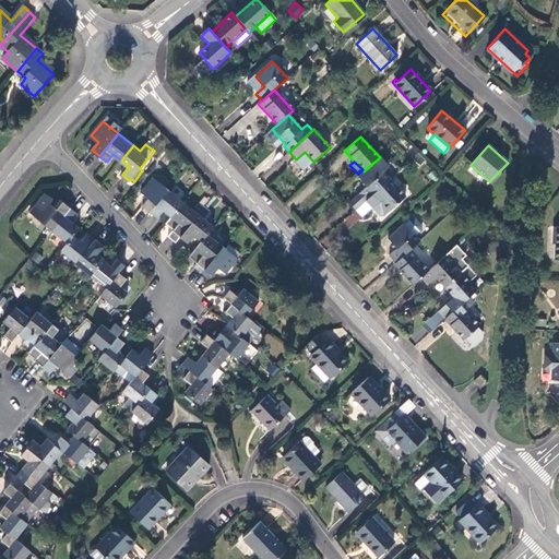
[(348,203),(355,211),(365,202),(389,179),(373,163),(364,171),(357,178),(367,188),(348,203)]
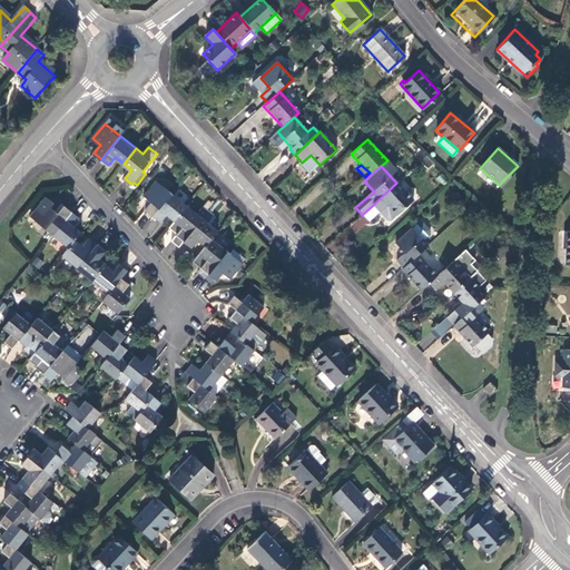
[(147,209),(155,215),(173,193),(157,179),(146,195),(153,202),(147,209)]
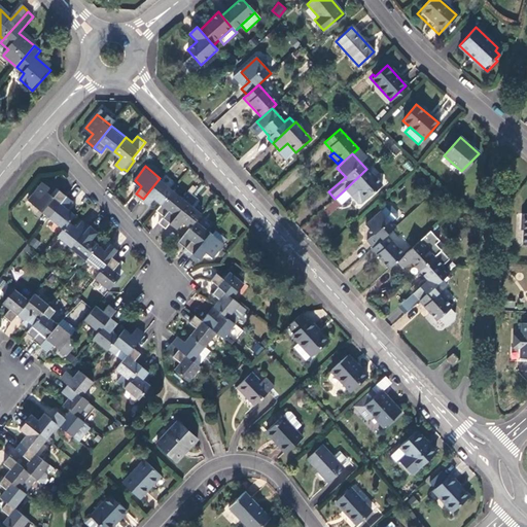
[(382,186),(366,169),(344,190),(357,205),(361,205),(382,186)]
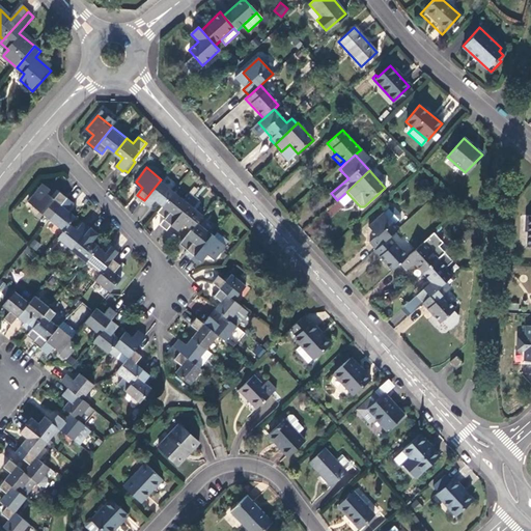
[(157,199),(164,204),(175,191),(161,179),(144,200),(151,206),(157,199)]
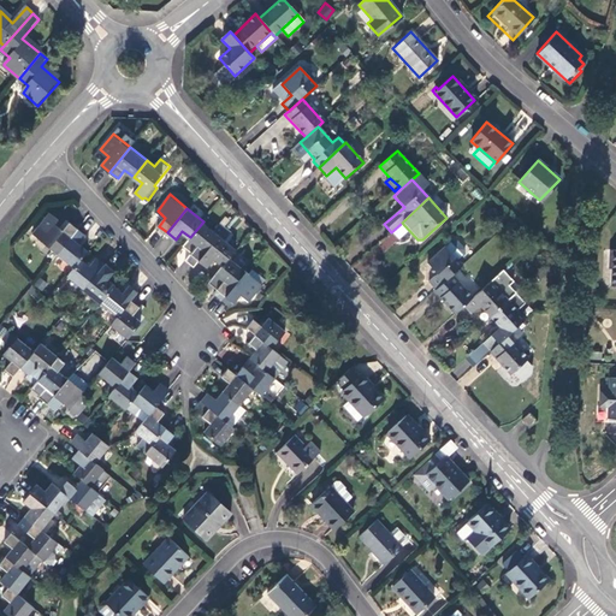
[(34,232),(59,253),(80,227),(71,221),(64,229),(55,223),(59,218),(52,212),(34,232)]
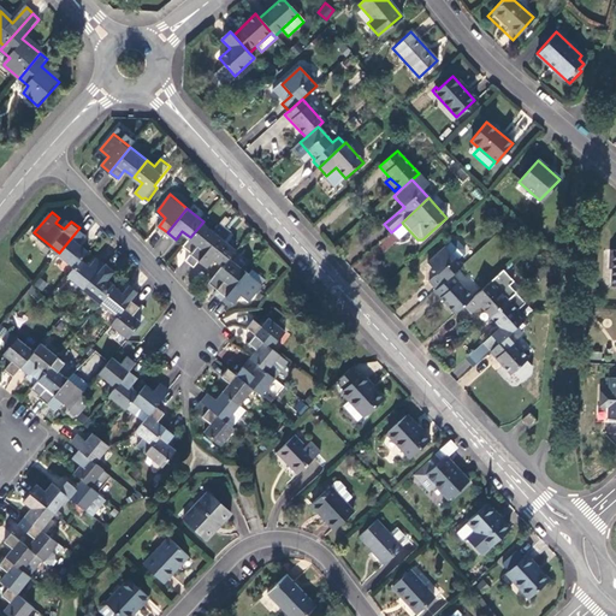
[(188,259),(195,266),(200,260),(227,227),(221,223),(215,231),(203,221),(190,237),(184,246),(193,253),(188,259)]
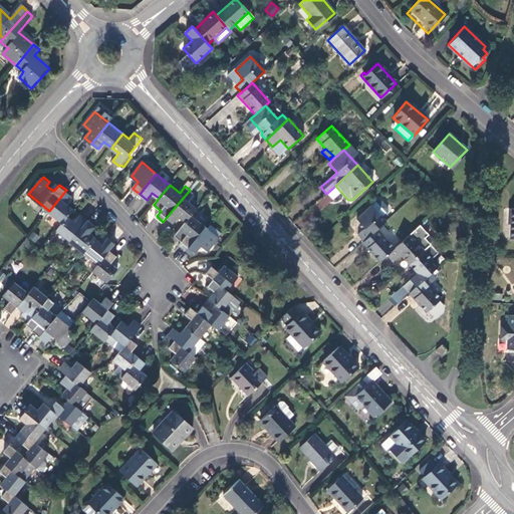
[(49,211),(63,222),(69,215),(74,209),(67,203),(73,196),(66,190),(49,211)]
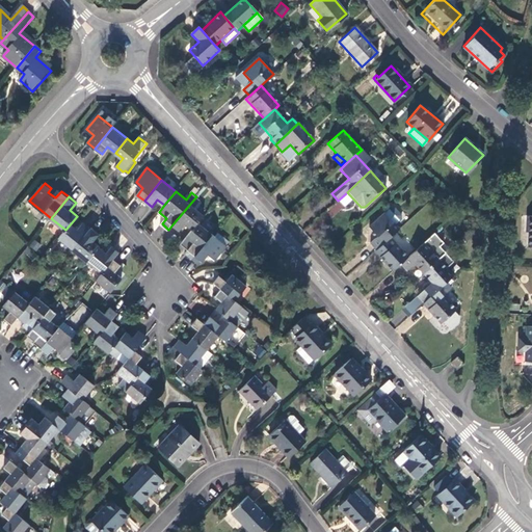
[(186,222),(193,229),(198,222),(205,214),(195,207),(201,200),(196,196),(173,224),(180,230),(186,222)]
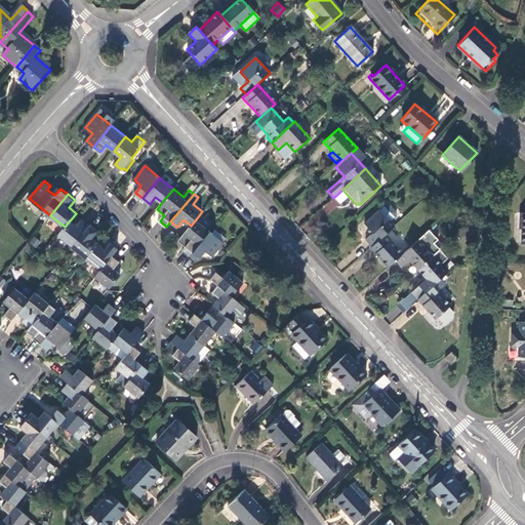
[(321,205),(325,213),(338,207),(334,199),(321,205)]
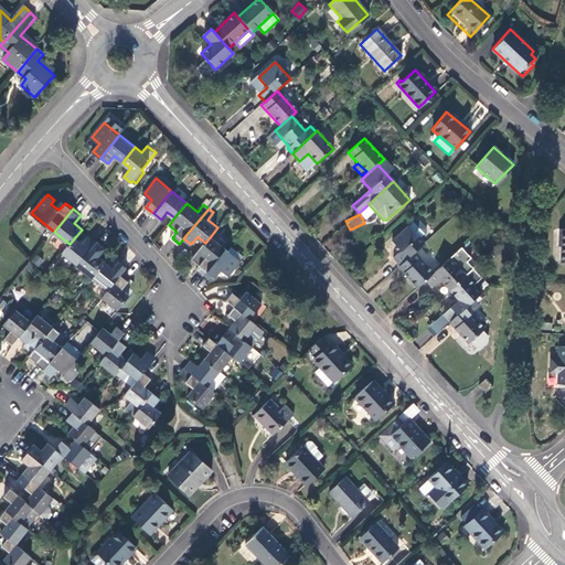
[(414,223),(407,228),(418,241),(425,235),(425,231),(417,223),(414,223)]
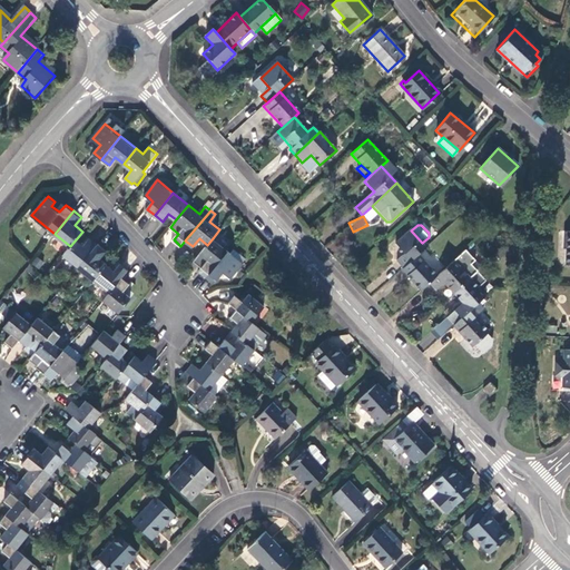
[(395,263),(402,269),(416,256),(426,247),(422,243),(411,231),(395,245),(404,255),(395,263)]
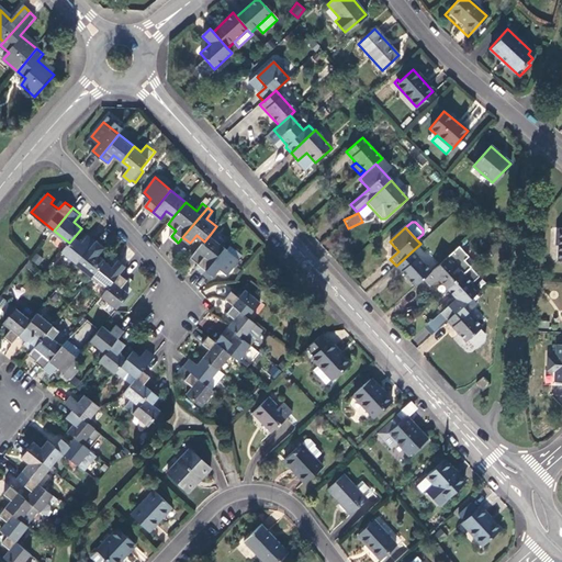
[(63,251),(78,262),(97,240),(89,234),(83,242),(76,235),(69,243),(63,251)]
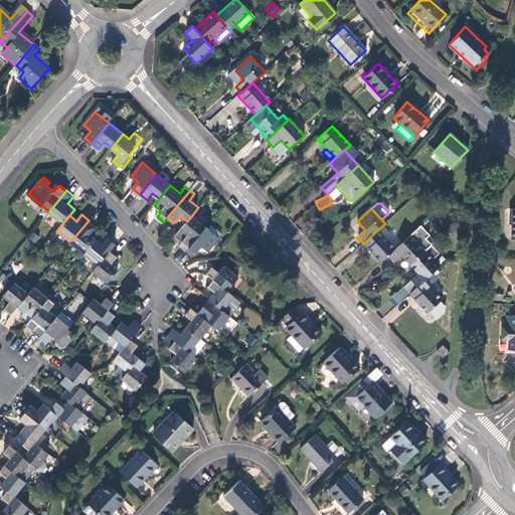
[(187,221),(175,235),(182,240),(180,243),(187,249),(189,246),(206,226),(192,215),(187,221)]
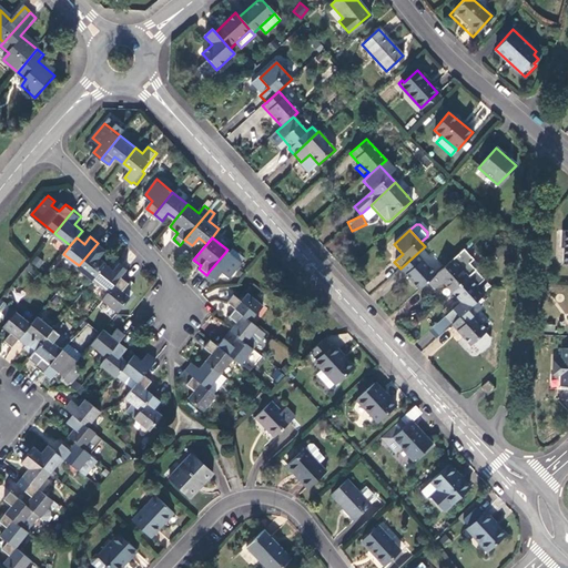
[(79,265),(94,277),(107,263),(99,256),(105,249),(98,243),(79,265)]
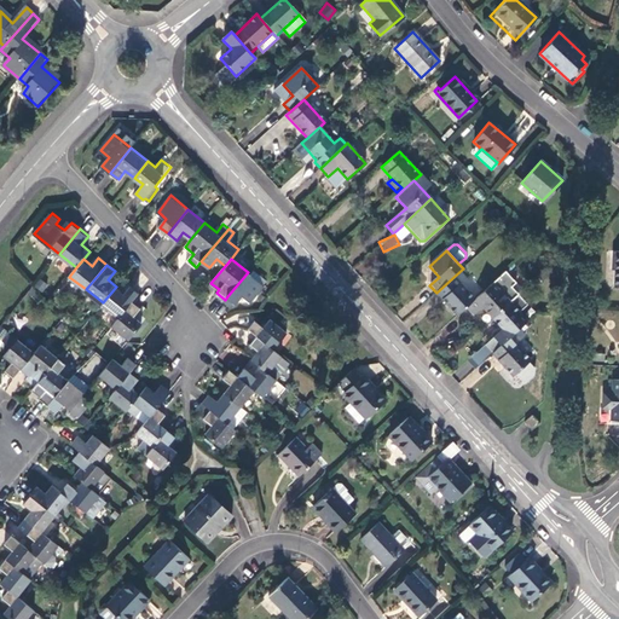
[(254,268),(250,273),(264,284),(268,281),(254,268)]
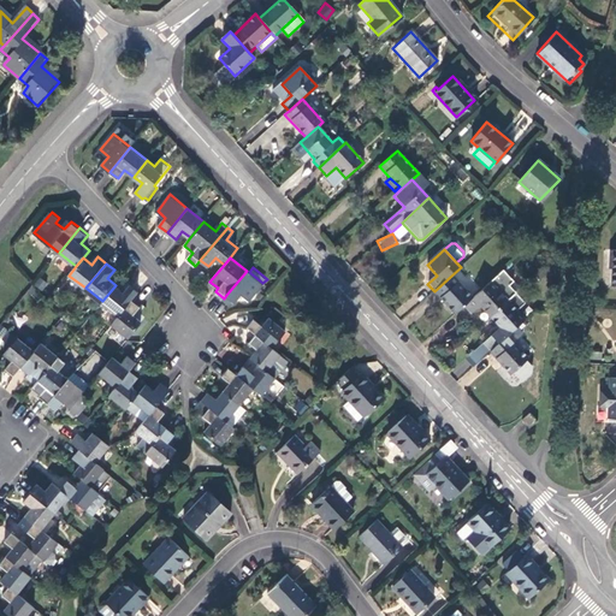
[(249,272),(247,271),(226,295),(224,298),(231,303),(234,301),(235,302),(242,294),(249,300),(264,284),(262,283),(249,272)]
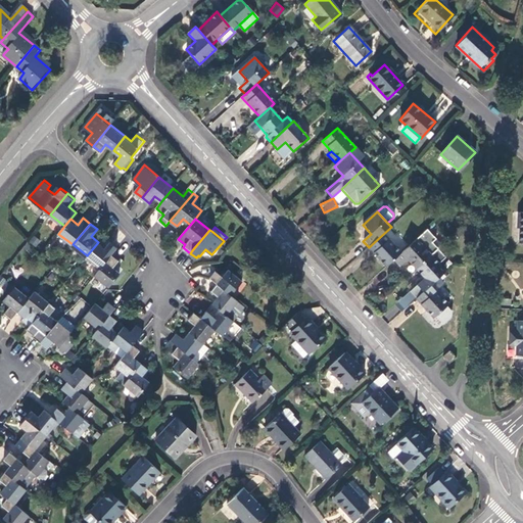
[(368,248),(385,268),(393,260),(400,254),(382,235),(369,247),(368,248)]
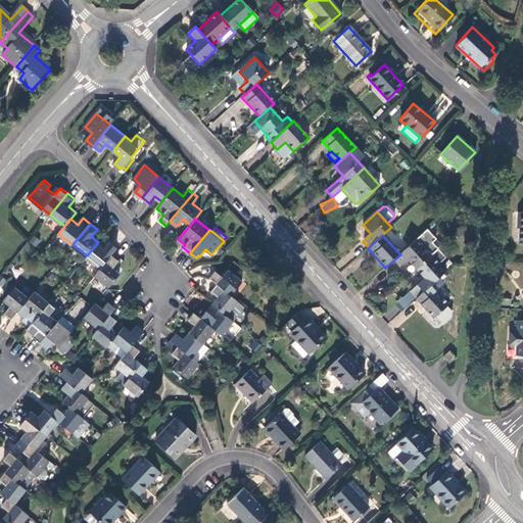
[(33,236),(29,242),(36,247),(40,240),(33,236)]
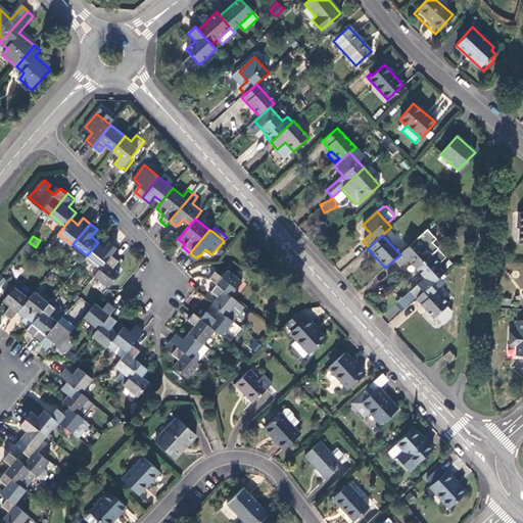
[(408,260),(416,270),(431,256),(417,240),(400,254),(393,260),(399,268),(408,260)]
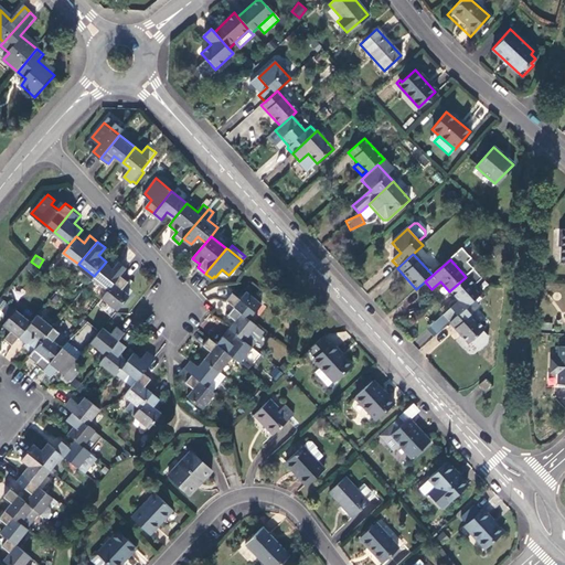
[(94,276),(109,289),(121,275),(127,266),(120,260),(114,267),(106,262),(94,276)]
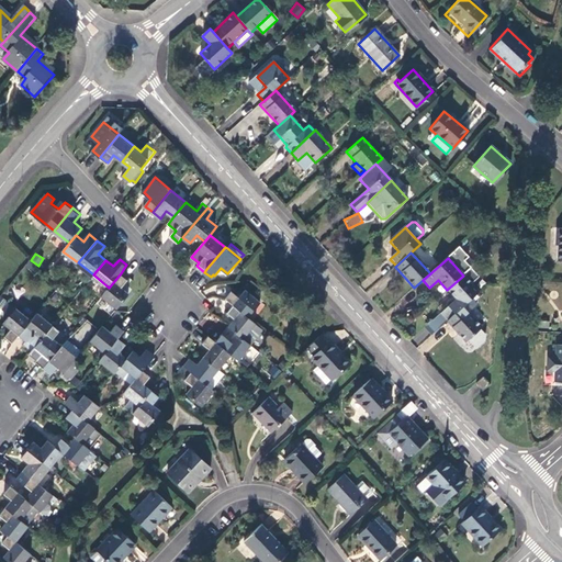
[(440,314),(448,321),(463,306),(479,292),(472,284),(480,277),(471,269),(463,276),(447,290),(456,301),(440,314)]
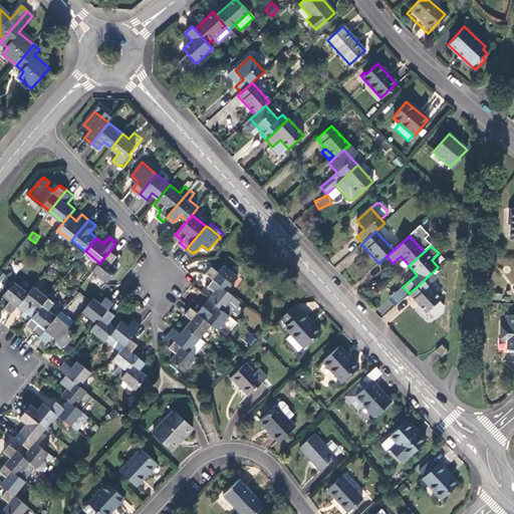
[(94,270),(107,281),(118,267),(111,262),(117,255),(110,250),(99,263),(94,270)]
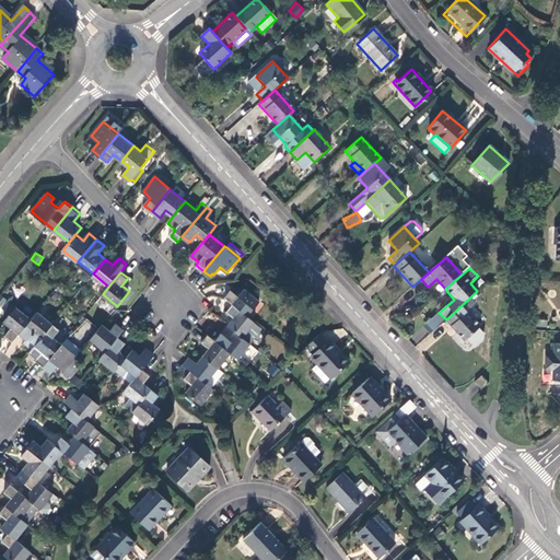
[(232,290),(225,298),(233,303),(248,316),(261,301),(245,288),(240,295),(232,290)]
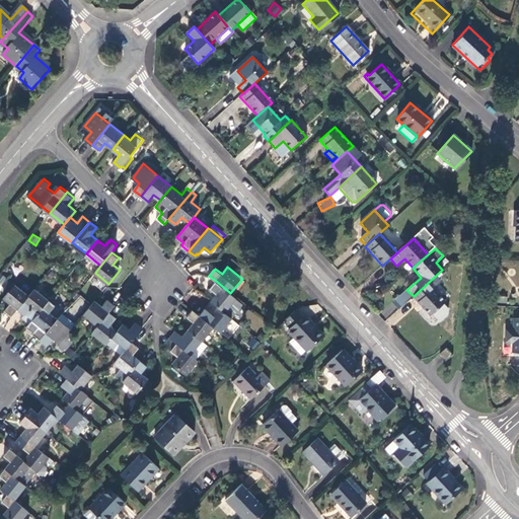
[(6,311),(13,316),(18,309),(30,295),(8,279),(3,285),(10,291),(4,298),(11,304),(6,311)]
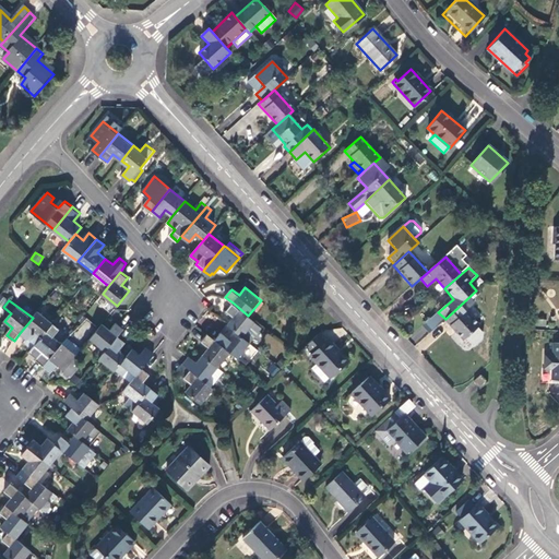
[(250,341),(261,326),(248,316),(233,302),(227,310),(234,316),(228,323),(228,324),(236,330),(250,341)]
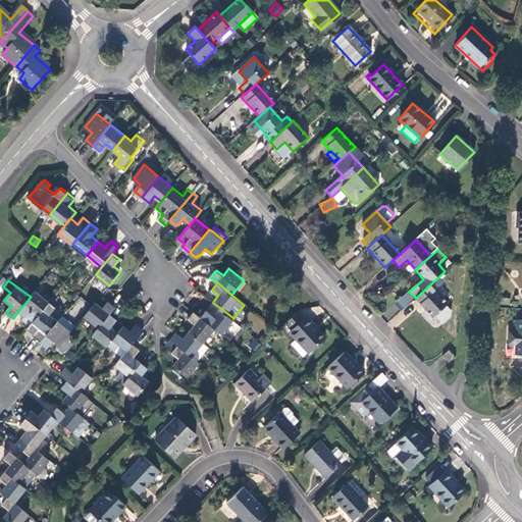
[(447,305),(430,284),(416,298),(415,299),(431,318),(447,305)]
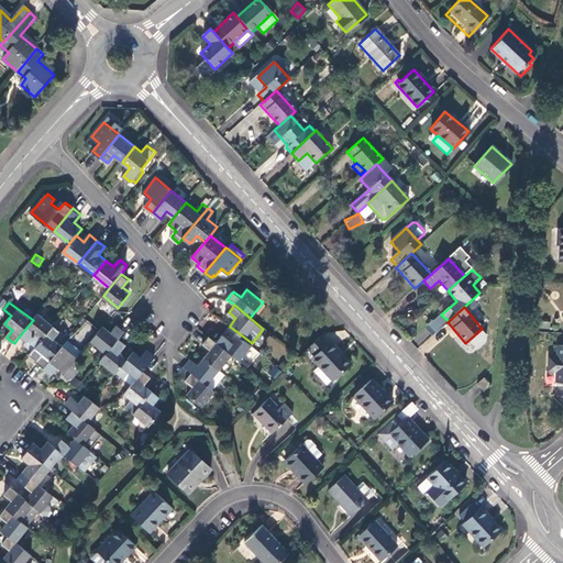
[(25,345),(33,351),(47,333),(54,326),(39,313),(33,320),(20,335),(28,342),(25,345)]
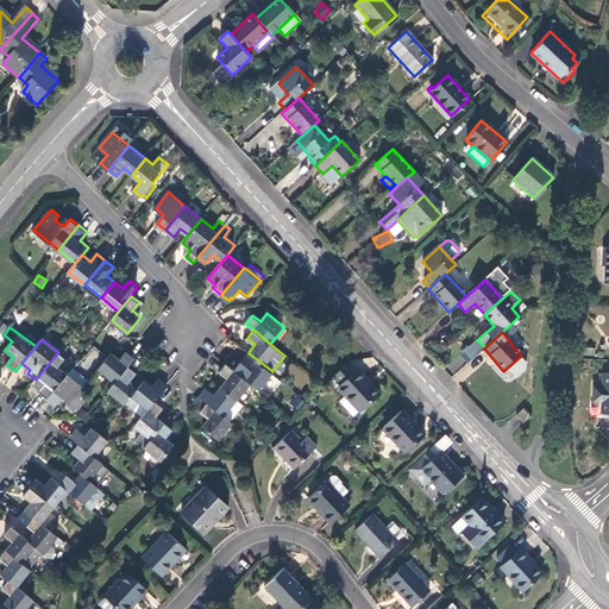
[(87,370),(100,353),(93,349),(80,364),(87,370)]
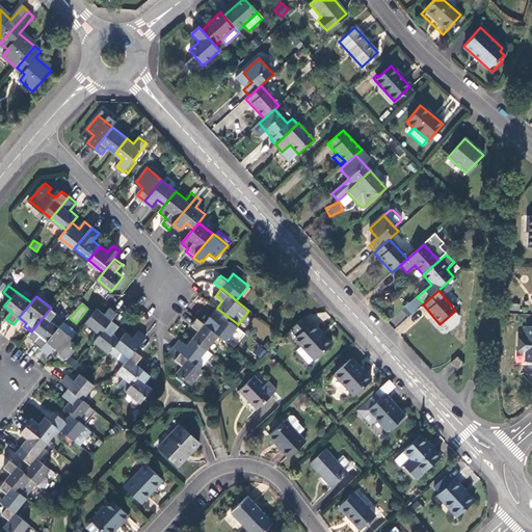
[(87,321),(102,334),(113,319),(118,312),(111,306),(106,314),(98,308),(96,311),(87,321)]
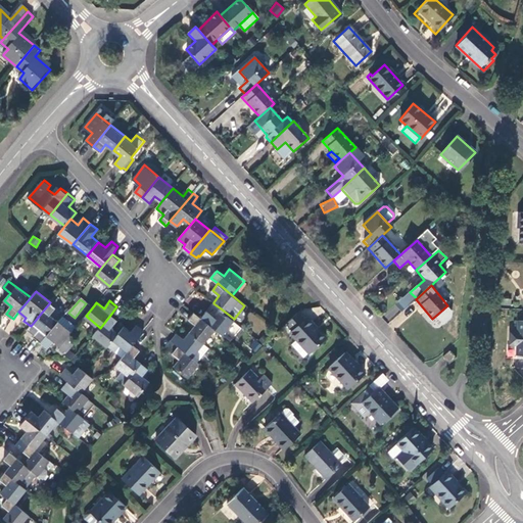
[(214,303),(207,310),(215,316),(221,308),(214,303)]
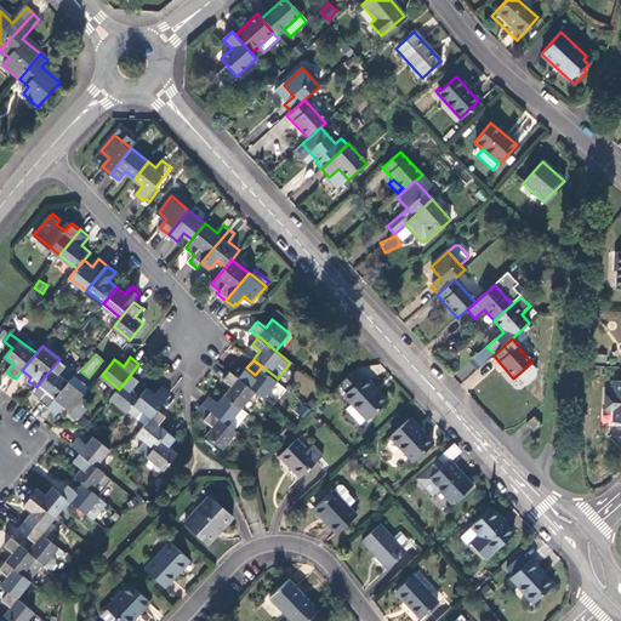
[(265,397),(279,380),(278,379),(262,366),(255,375),(246,368),(240,376),(257,389),(265,397)]
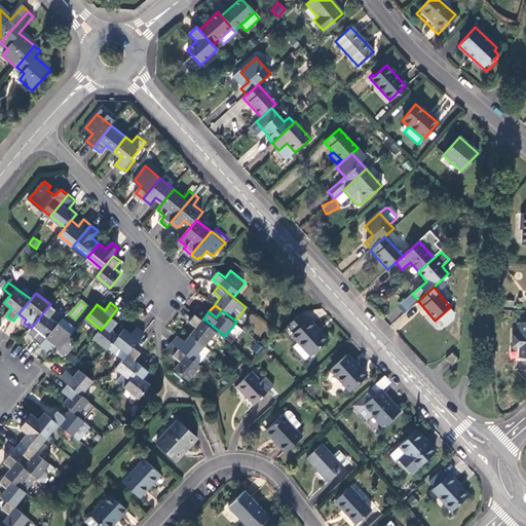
[(35,339),(42,344),(59,323),(44,311),(31,328),(28,332),(36,338),(35,339)]
